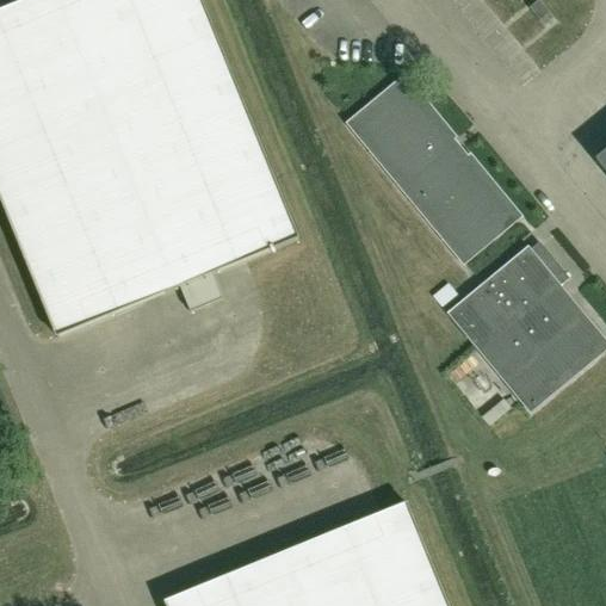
[(228,263),(296,235),(199,0),(12,0),(0,5),(0,201),(55,334),(178,283),(186,305),(218,292),(209,270),(228,263)]
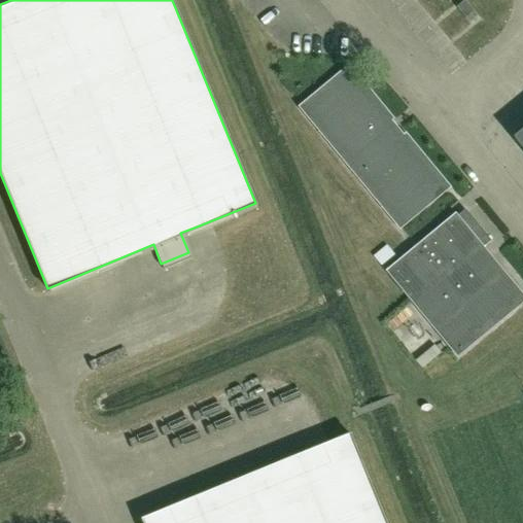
[(467,20),(475,13),(463,0),(457,0),(453,3),(467,20)]
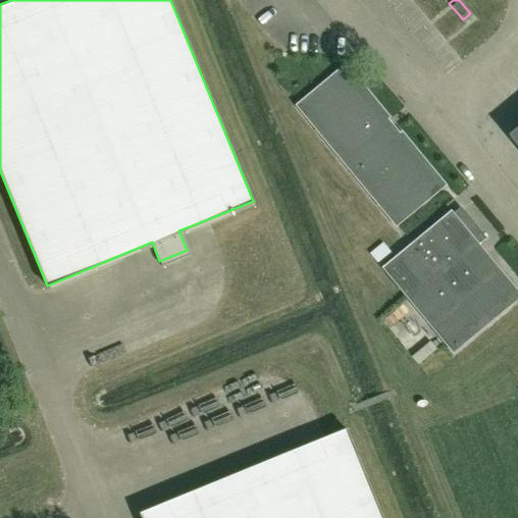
[(394,219),(439,182),(397,130),(394,133),(381,118),(384,115),(343,64),(296,103),(394,219)]
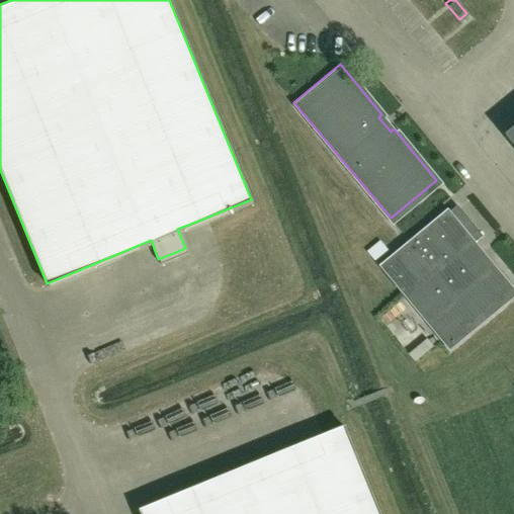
[(513,122),(502,133),(513,147),(513,122)]
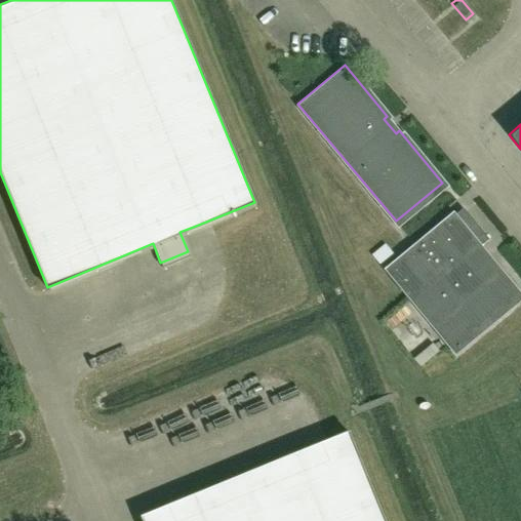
[(452,349),(518,294),(476,244),(486,236),(461,205),(386,267),(452,349)]
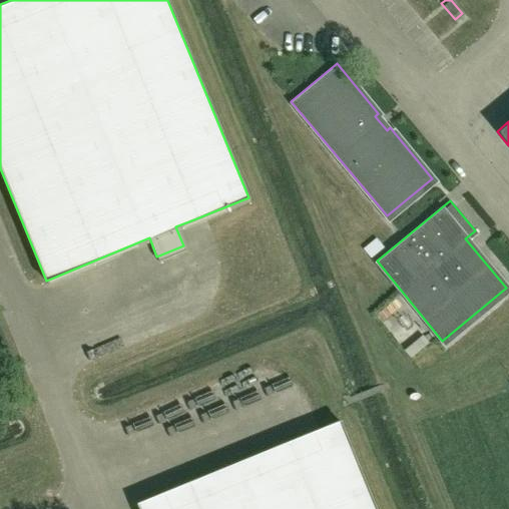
[(136,504),(137,508),(374,508),(338,420),(300,436),(135,503),(136,504)]
